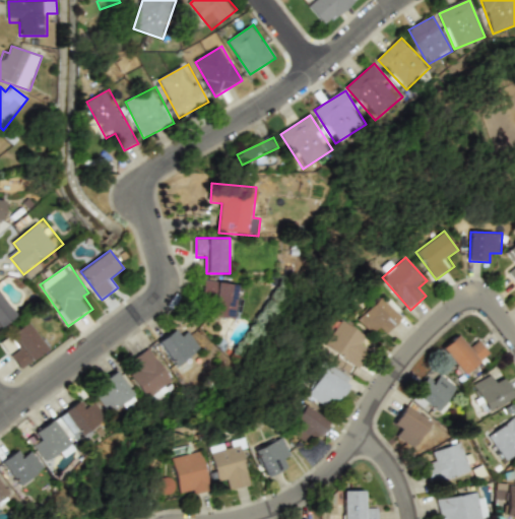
[(215,296),(212,317),(236,320),(241,284),(208,280),(206,294),(215,296)]
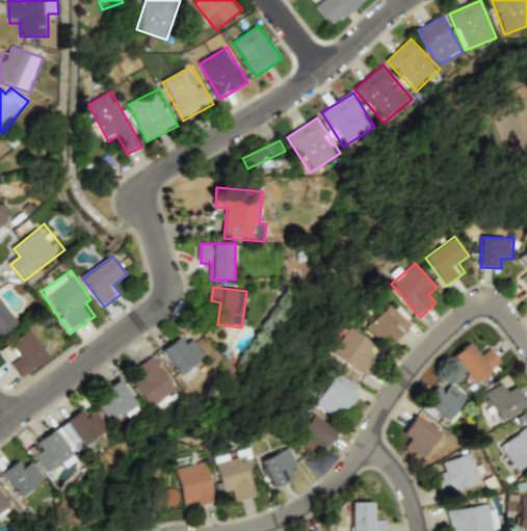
[(0,338),(20,323),(0,297),(0,338)]
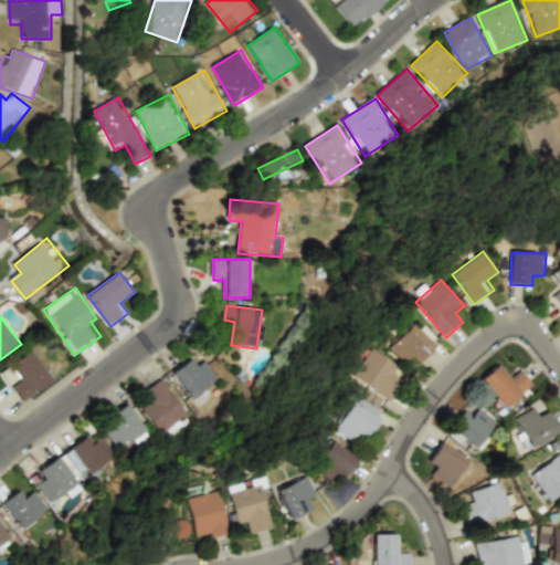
[(407,364),(415,355),(422,362),(439,346),(414,323),(390,347),(407,364)]
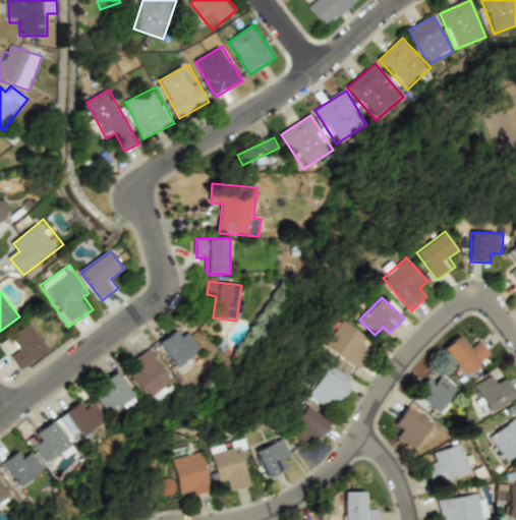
[(325,346),(362,369),(374,352),(365,347),(370,338),(342,320),(325,346)]
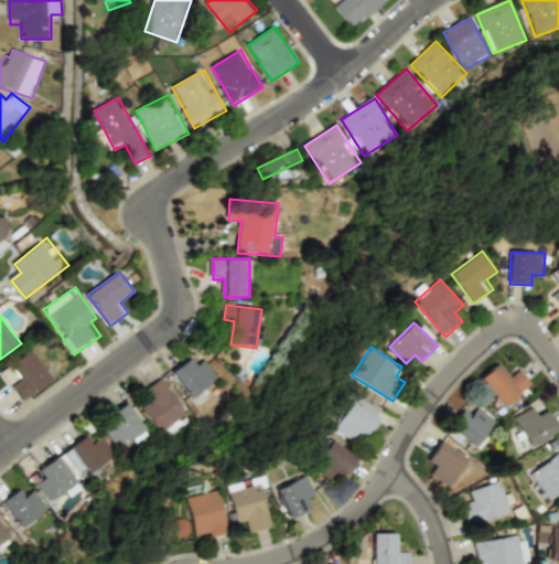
[(24,402),(55,380),(32,349),(11,364),(21,376),(11,383),(24,402)]
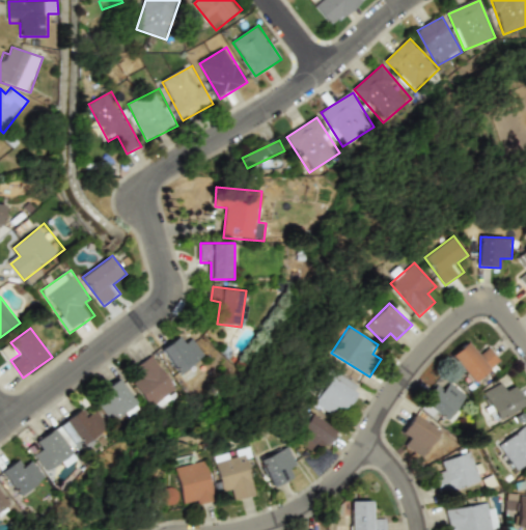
[(187,345),(181,336),(163,350),(182,374),(208,356),(196,338),(187,345)]
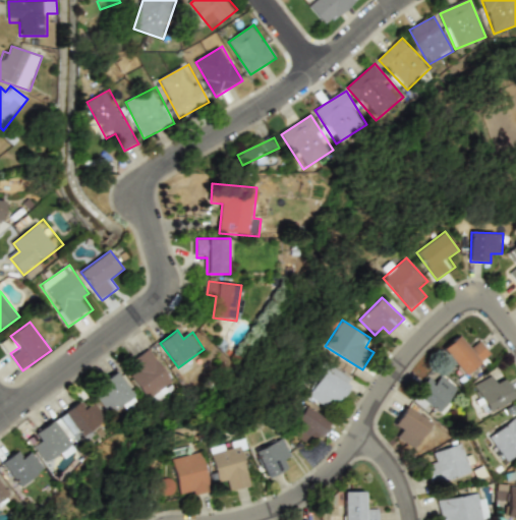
[(492,354),(479,340),(471,346),(461,334),(443,349),(465,377),(492,354)]
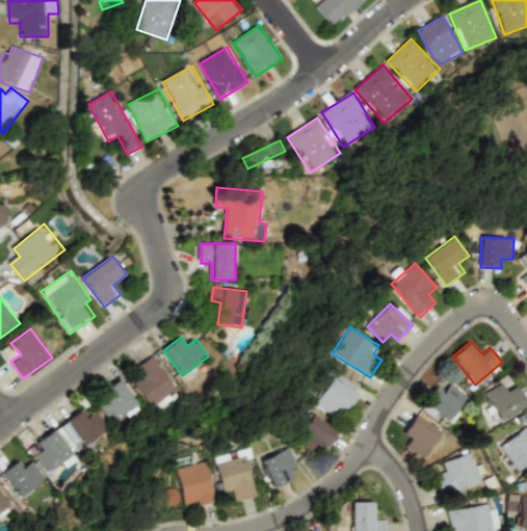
[(11,365),(22,359),(12,344),(2,351),(11,365)]
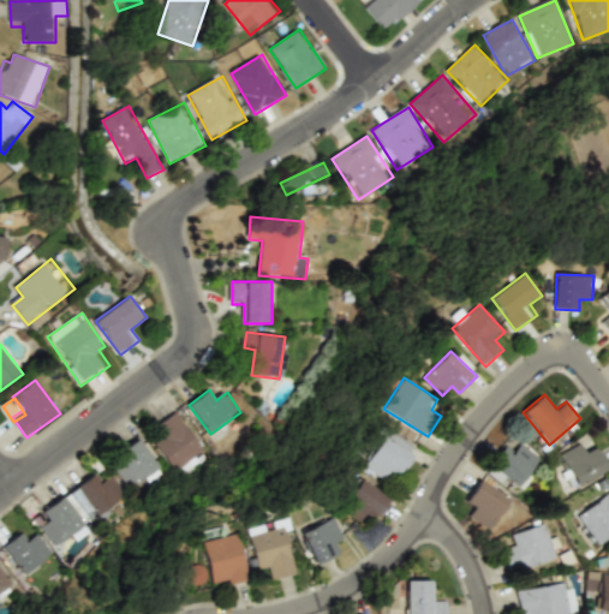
[(165,439),(156,445),(181,478),(210,457),(178,411),(156,427),(165,439)]
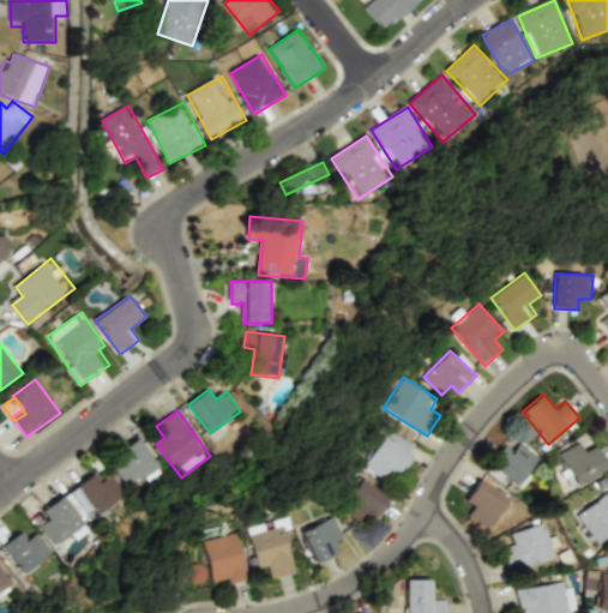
[(365,467),(386,480),(392,470),(402,476),(417,452),(386,433),(365,467)]
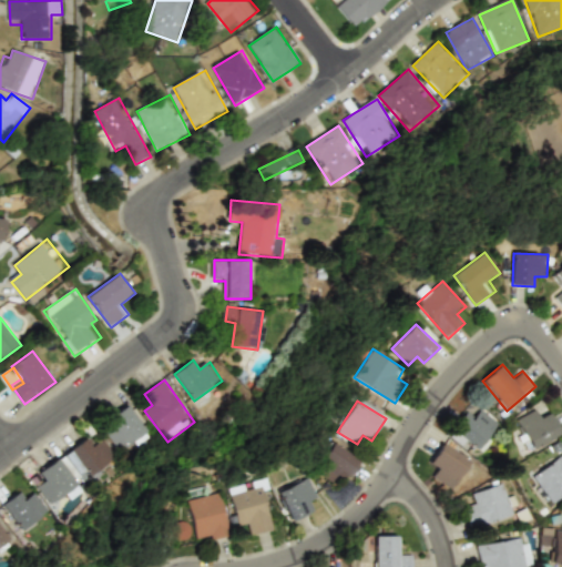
[(149,431),(129,405),(111,418),(118,428),(109,435),(121,453),(149,431)]
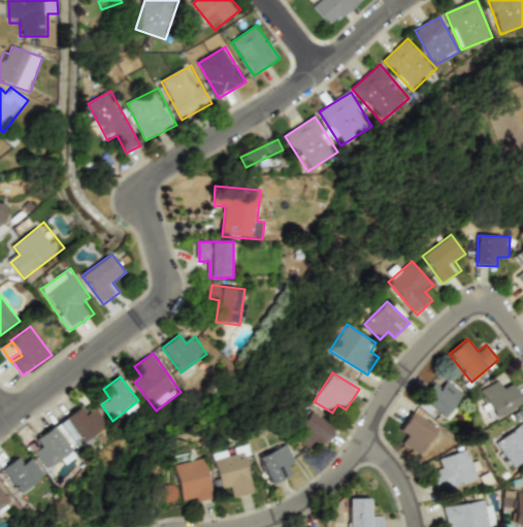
[(421,404),(444,421),(465,391),(447,377),(438,390),(434,387),(421,404)]
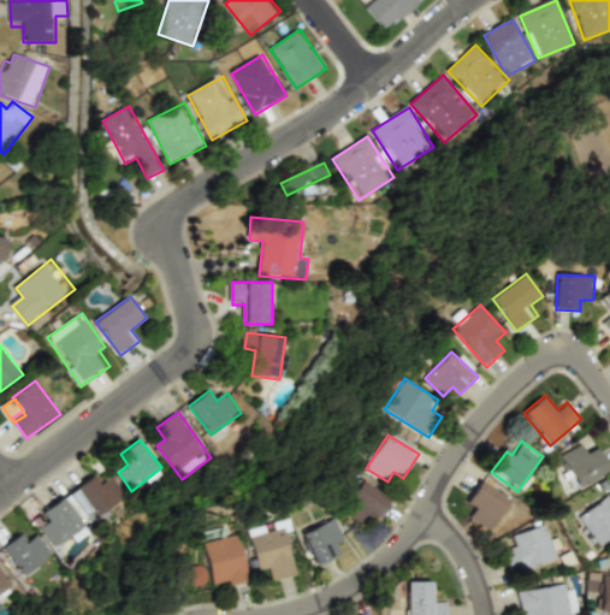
[(560,455),(573,489),(609,473),(609,471),(600,449),(587,455),(584,445),(560,455)]
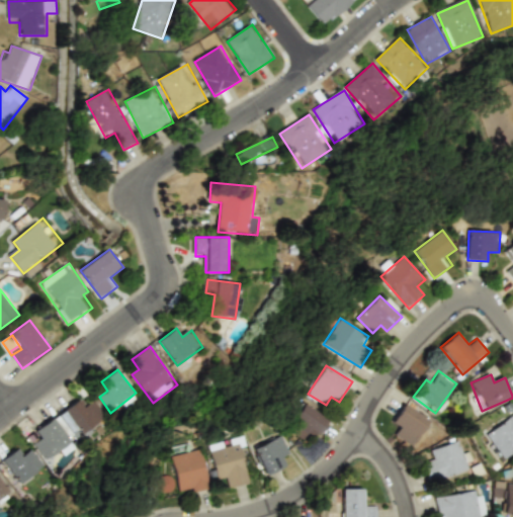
[(105,416),(95,400),(84,408),(80,402),(55,419),(70,441),(105,416)]
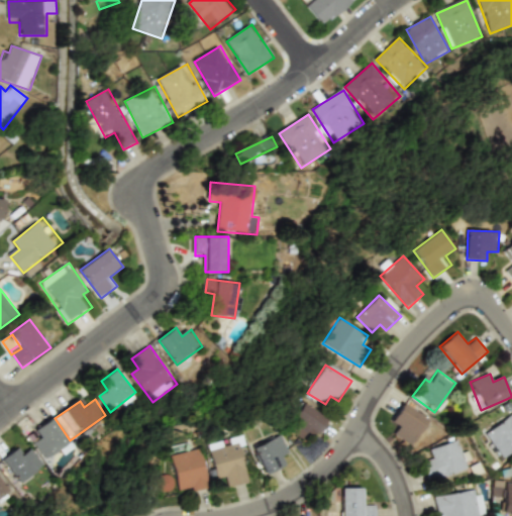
[(318,436),(330,419),(305,401),(293,418),(318,436)]
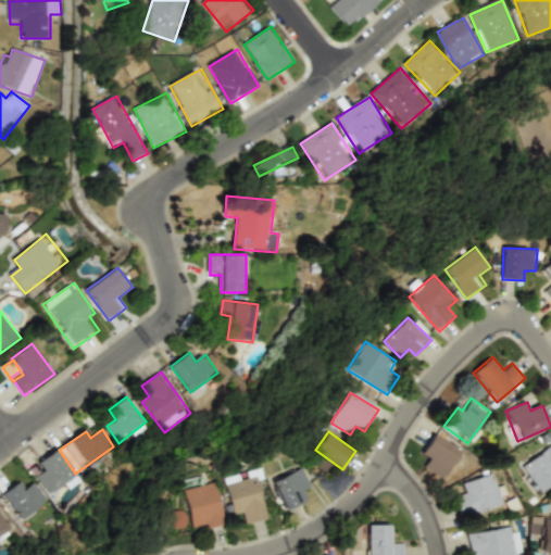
[(423,452),(433,458),(426,467),(447,480),(465,453),(435,433),(423,452)]
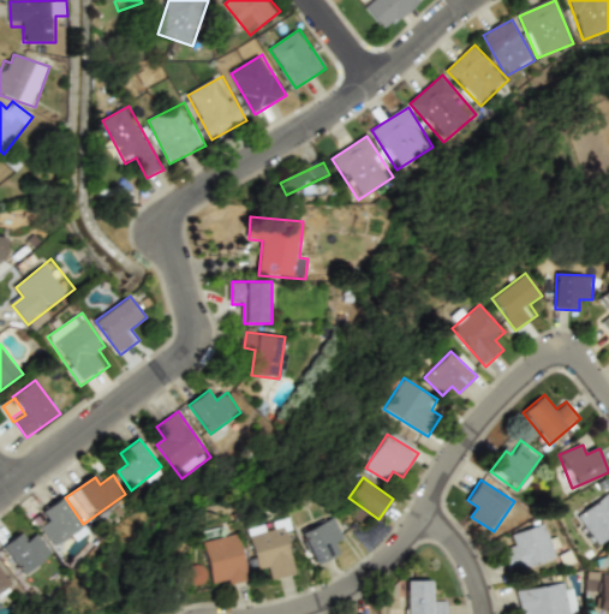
[(602,546),(608,540),(608,493),(579,517),(602,546)]
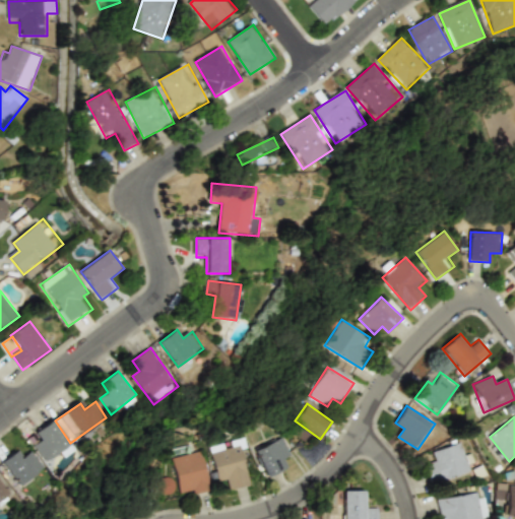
[(42,440),(35,445),(48,463),(71,446),(53,420),(37,432),(42,440)]
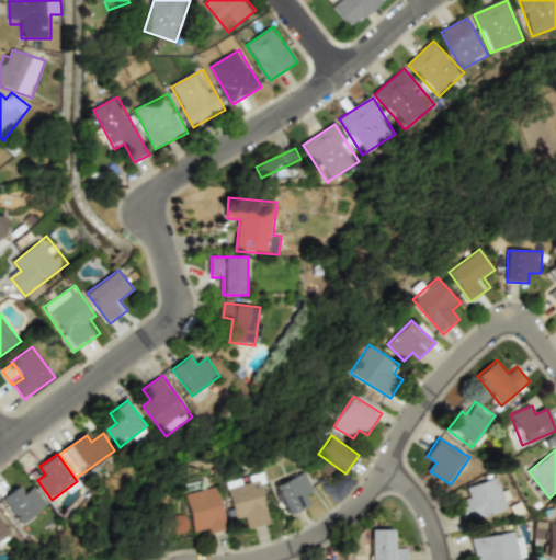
[(310,506),(306,495),(316,490),(307,471),(275,486),(290,515),(310,506)]
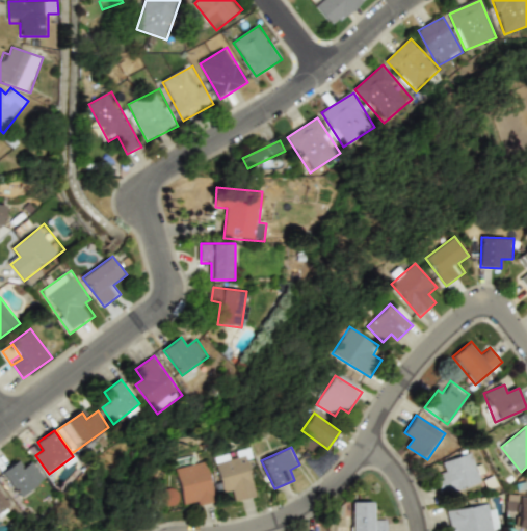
[(224,494),(236,492),(238,502),(261,497),(251,449),(215,456),(224,494)]
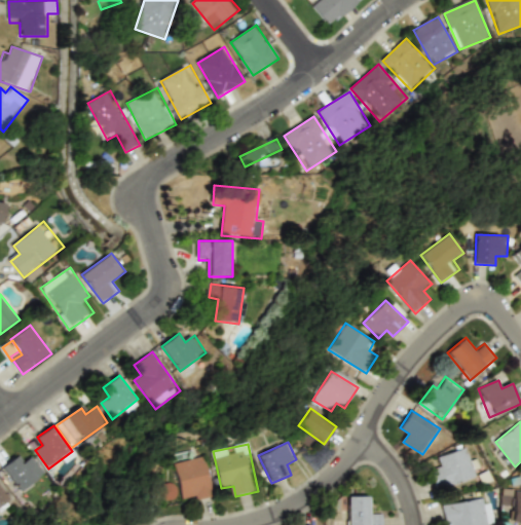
[(441,470),(432,473),(438,490),(479,476),(469,446),(437,457),(441,470)]
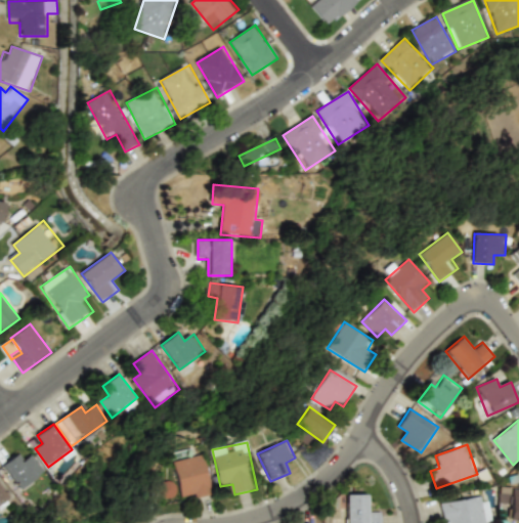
[(35,455),(25,462),(18,453),(3,465),(20,489),(46,472),(35,455)]
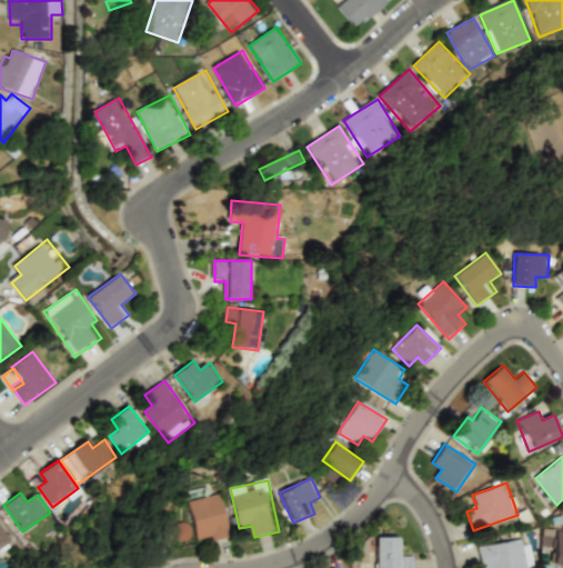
[(191,500),(200,545),(232,538),(223,494),(191,500)]
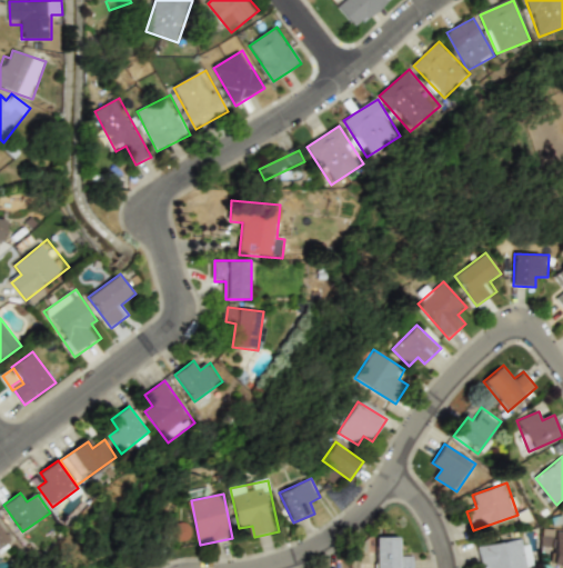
[(0,551),(12,544),(0,525),(0,551)]
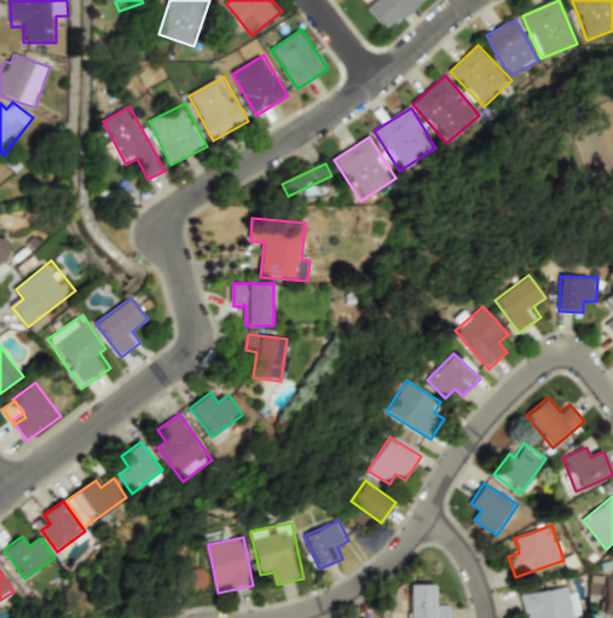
[(612,579),(606,578),(602,616),(612,617),(612,579)]
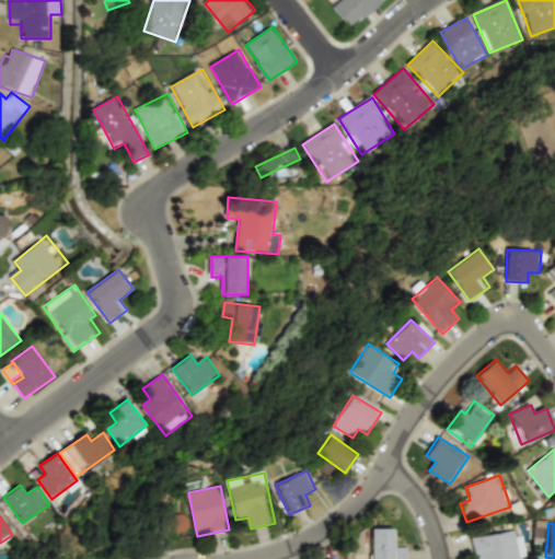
[(396,528),(372,528),(371,558),(408,558),(408,549),(396,549),(396,528)]
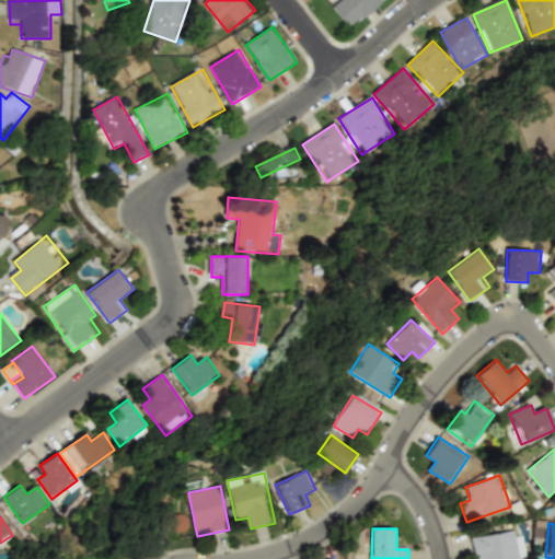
[(520,558),(516,531),(472,537),(474,558),(520,558)]
